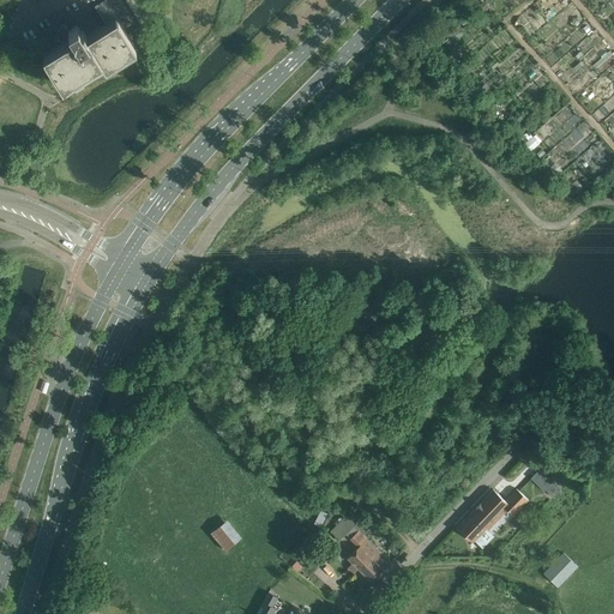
[(103,0),(94,7),(97,13),(109,6),(104,0),(103,0)]
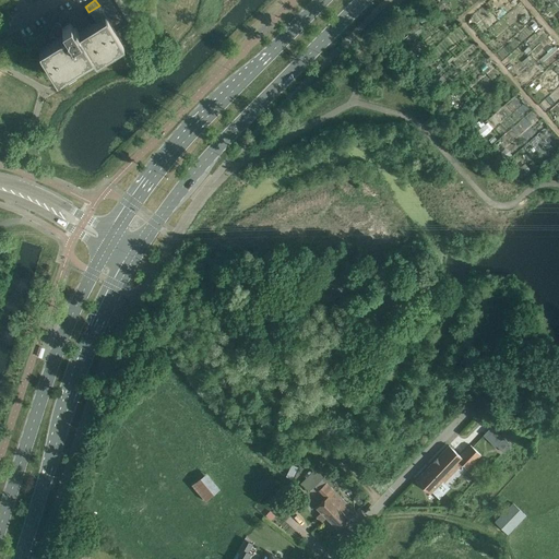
[(119,8),(122,13),(133,6),(130,0),(119,8)]
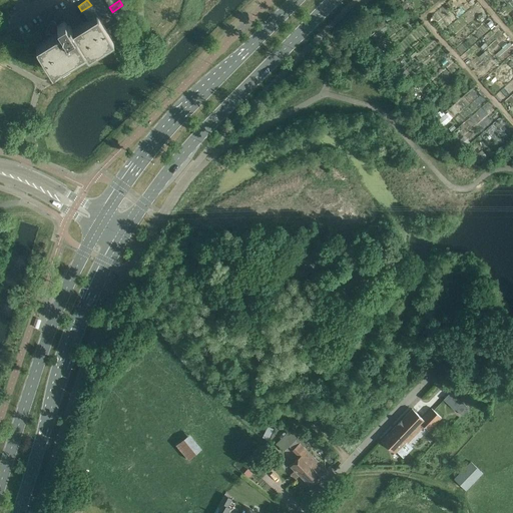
[(402,12),(407,8),(402,3),(398,7),(402,12)]
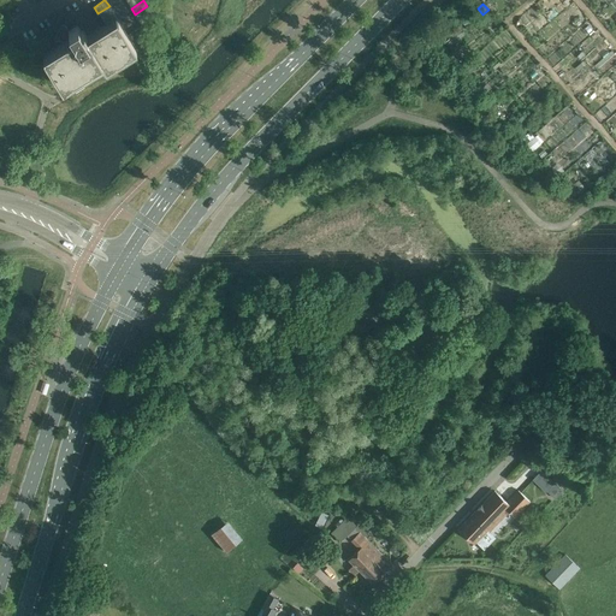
[(113,11),(110,6),(98,13),(101,18),(113,11)]
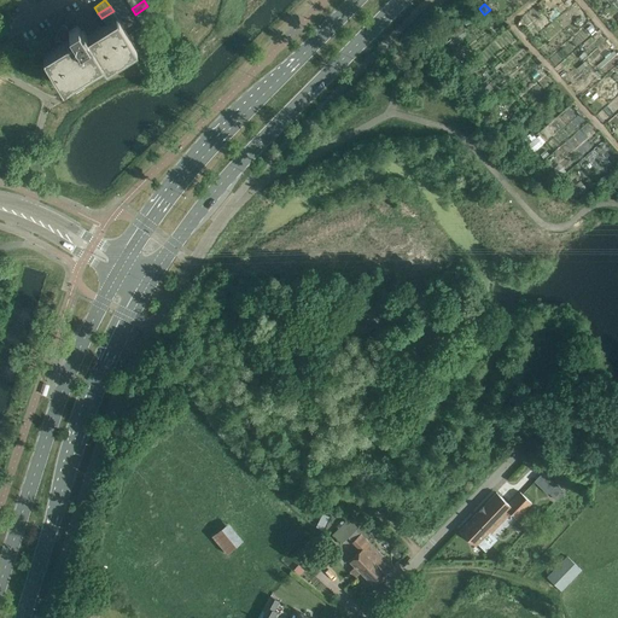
[(135,15),(139,21),(151,12),(147,6),(135,15)]
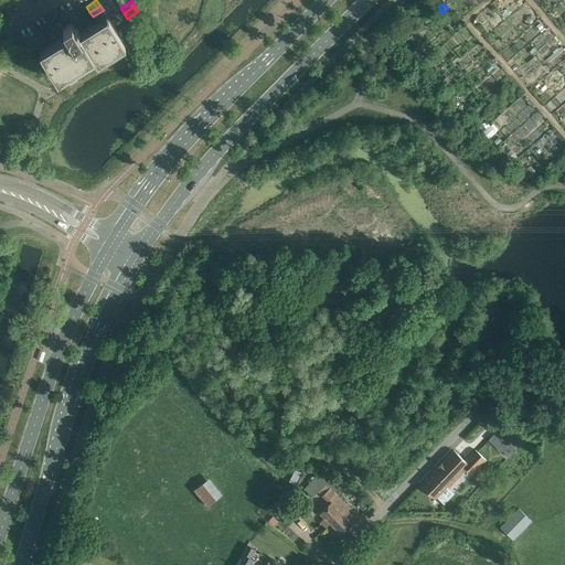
[(93,17),(96,22),(97,23),(107,17),(104,10),(93,17)]
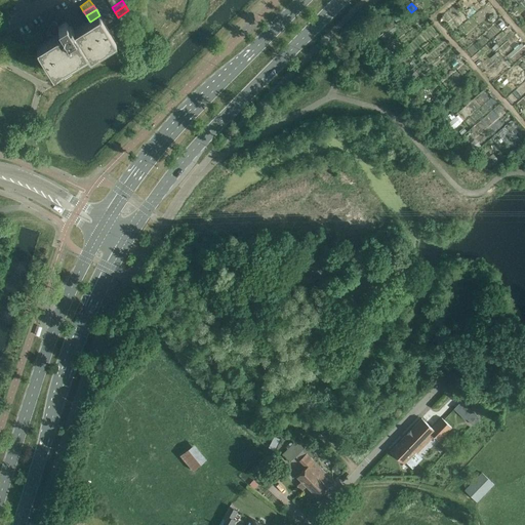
[(128,10),(118,17),(121,22),(131,15),(128,10)]
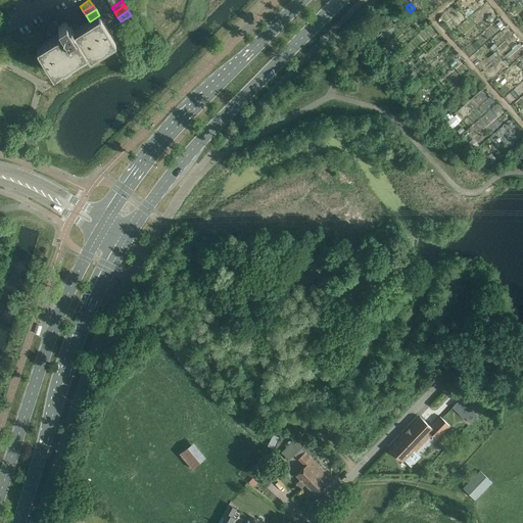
[(90,21),(89,20),(74,30),(70,26),(69,27),(65,21),(50,31),(53,36),(36,46),(53,74),(86,53),(90,58),(115,42),(99,15),(90,21)]
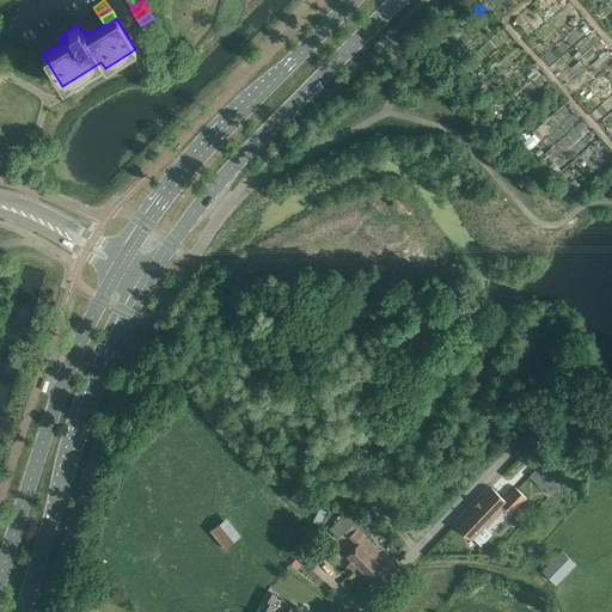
[(454,47),(448,40),(442,44),(448,51),(454,47)]
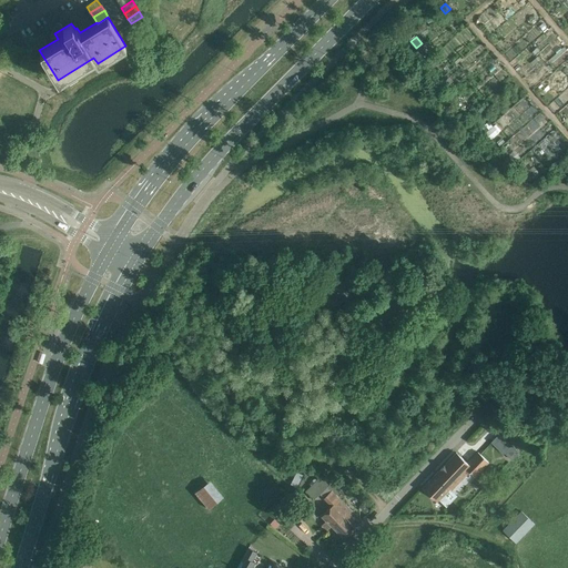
[(434,68),(438,63),(434,58),(428,62),(434,68)]
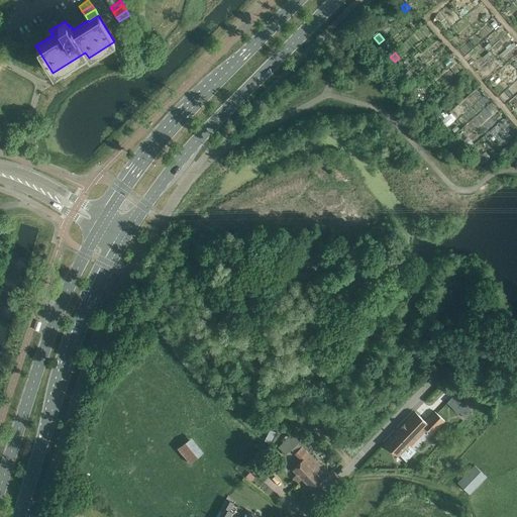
[(450,113),(441,120),(446,126),(454,119),(450,113)]
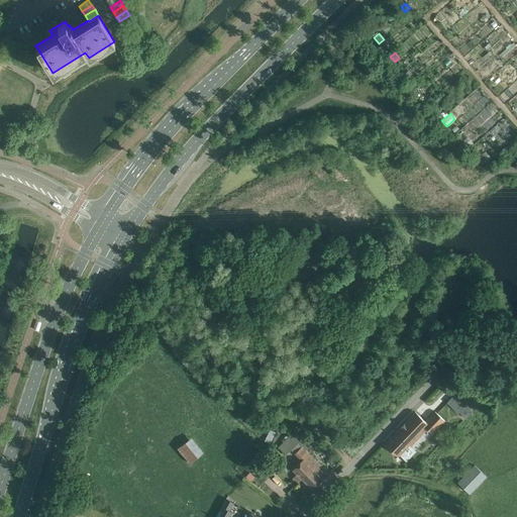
[(482,166),(486,163),(481,156),(477,160),(482,166)]
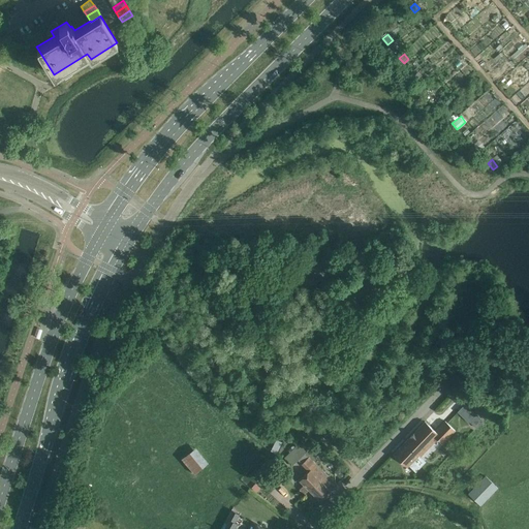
[(389,252),(383,255),(389,262),(393,260),(389,252)]
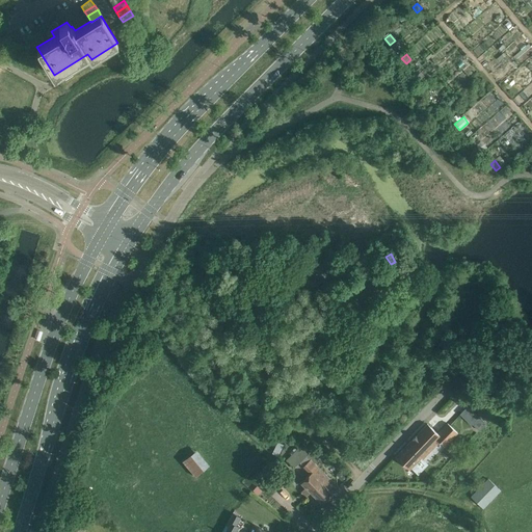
[(470,406),(460,415),(462,417),(472,426),(473,424),(480,417),(471,407),(470,406)]
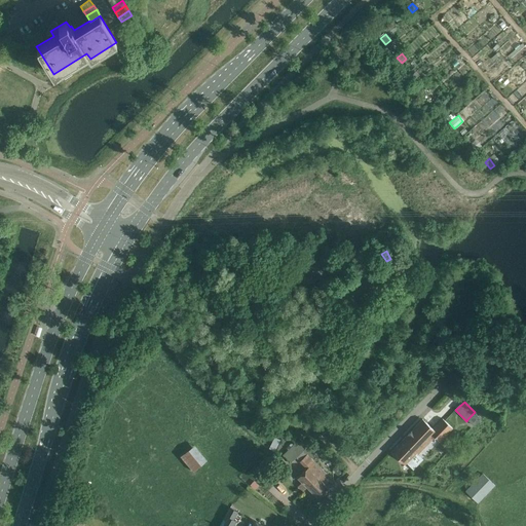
[(433,428),(422,419),(390,452),(405,464),(415,453),(417,454),(434,437),(439,441),(452,428),(443,419),(433,428)]
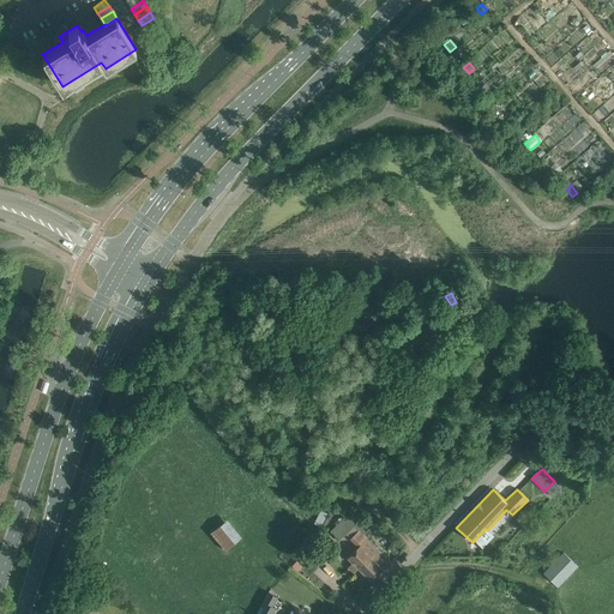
[(330,533),(339,541),(355,525),(347,516),(330,533)]
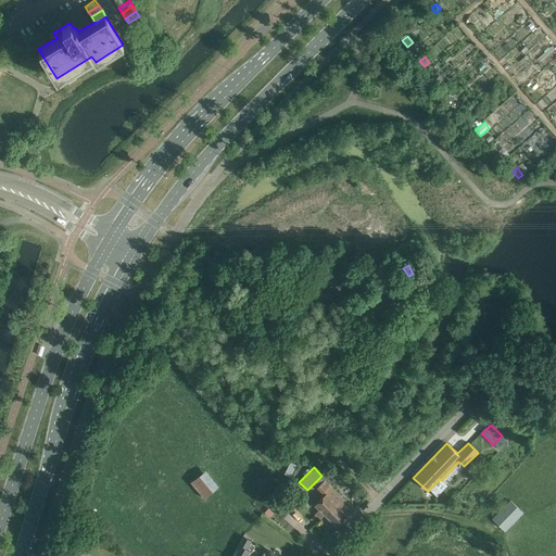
[(330,467),(325,472),(333,480),(336,478),(337,477),(339,475),(330,467)]
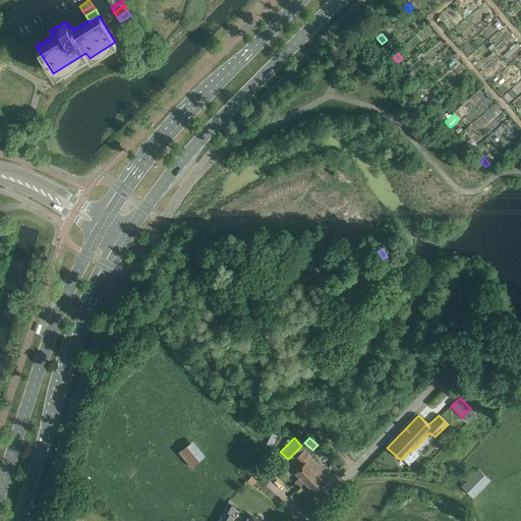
[(205,456),(192,442),(179,453),(191,467),(205,456)]
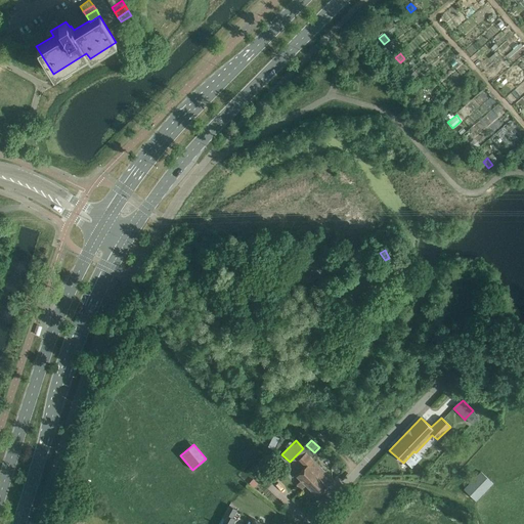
[(300,473),(297,476),(301,481),(298,484),(302,488),(303,488),(306,485),(316,496),(333,480),(321,469),(309,456),(305,452),(299,460),(306,467),(300,473)]
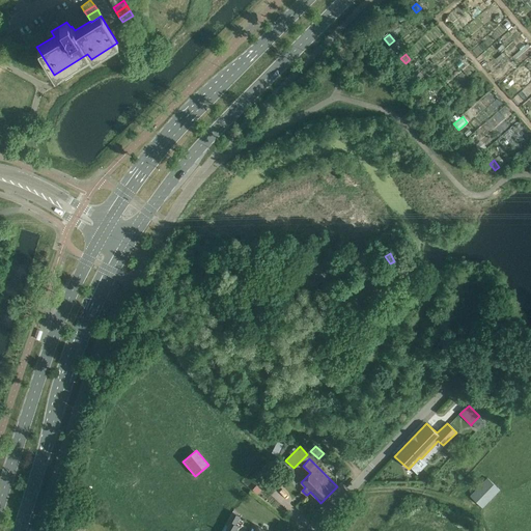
[(499,490),(487,478),(470,497),(481,508),(499,490)]
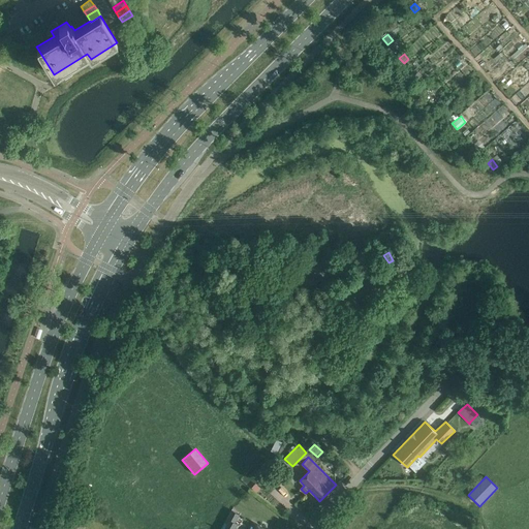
[(221,528),(232,528),(235,526),(232,525),(235,522),(238,516),(229,510),(224,521),(225,522),(221,528)]
